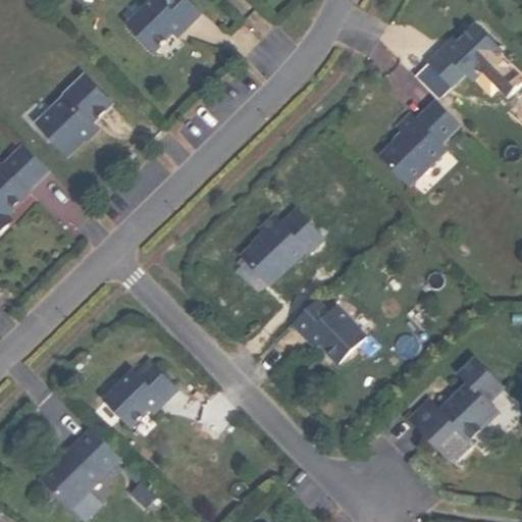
[(183,25),(198,11),(187,0),(161,0),(161,1),(160,0),(147,0),(124,22),(151,50),(169,32),(179,21),(183,25)]
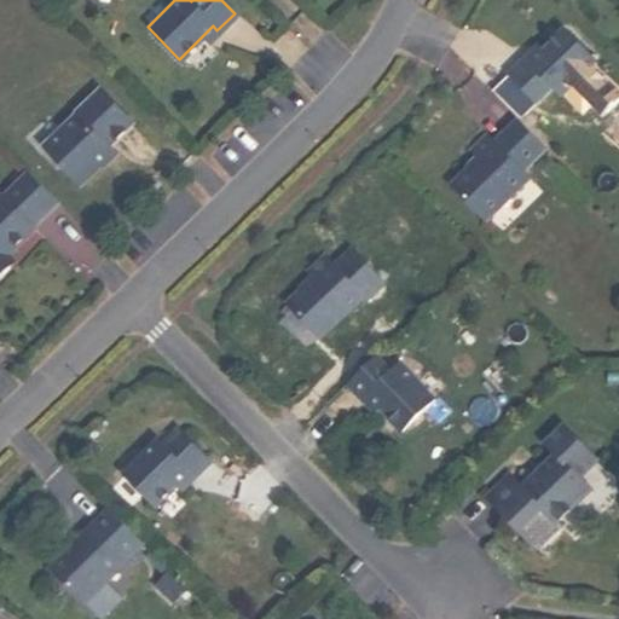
[(521,53),(505,73),(536,98),(550,81),(559,88),(591,52),(556,22),(537,45),(526,58),(521,53)]
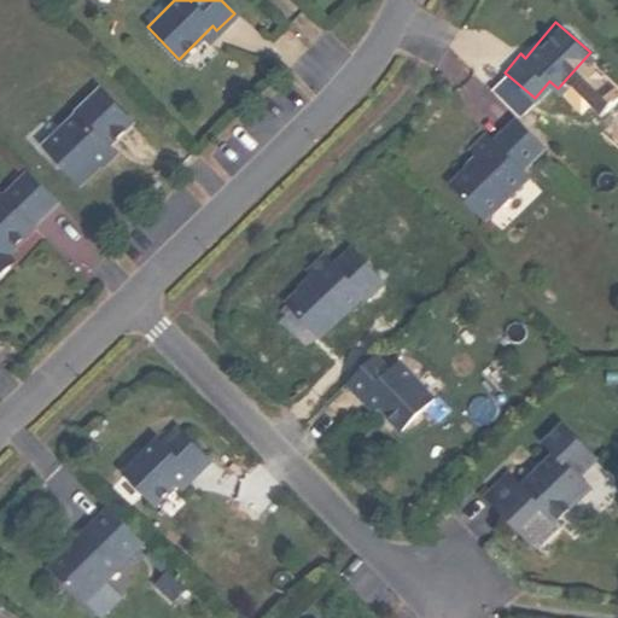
[(213,25),(200,38),(204,42),(216,30),(213,25)]
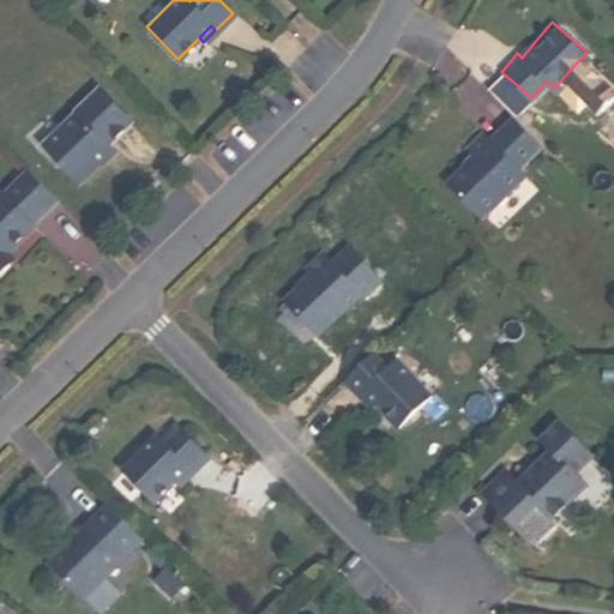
[(522,58),(533,44),(528,40),(517,53),(522,58)]
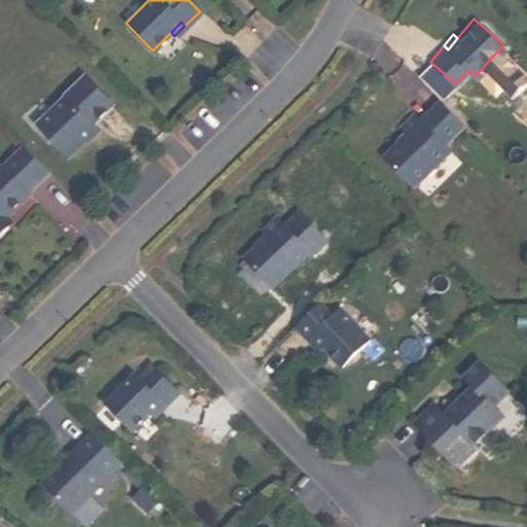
[(49,138),(66,155),(83,139),(95,128),(90,121),(110,103),(82,74),(62,95),(63,96),(49,108),(35,123),(49,138)]
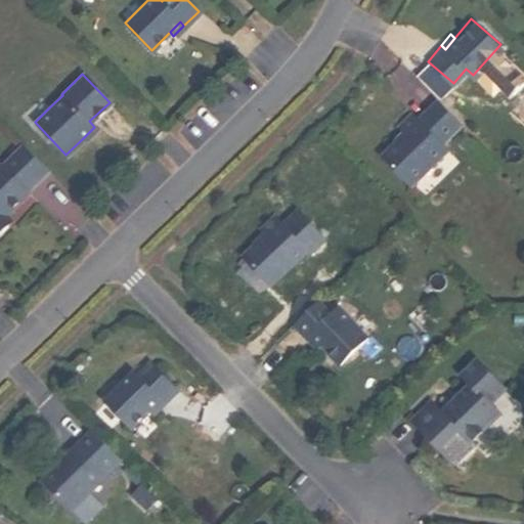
[(380,156),(409,184),(445,149),(439,143),(460,123),(436,99),(417,119),(409,113),(396,126),(400,130),(403,133),(395,140),(380,156)]
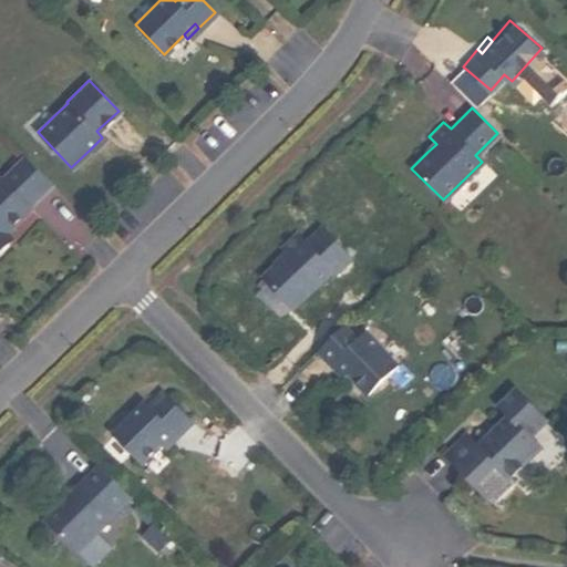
[(102,137),(90,150),(92,152),(105,140),(102,137)]
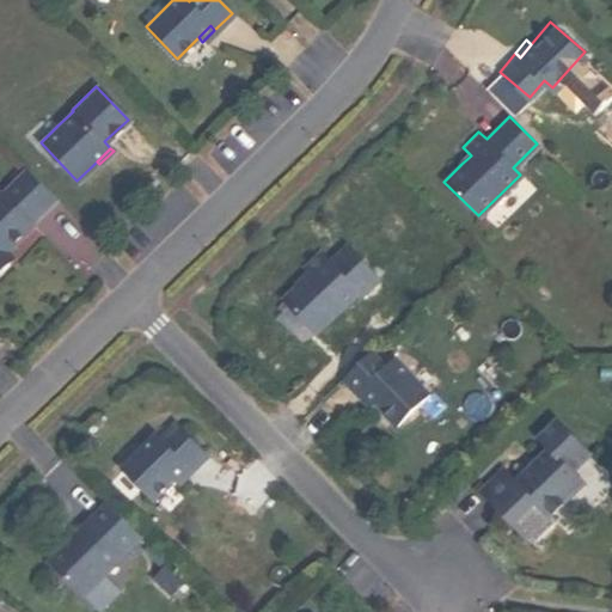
[(458,161),(461,164),(471,155),(467,152),(458,161)]
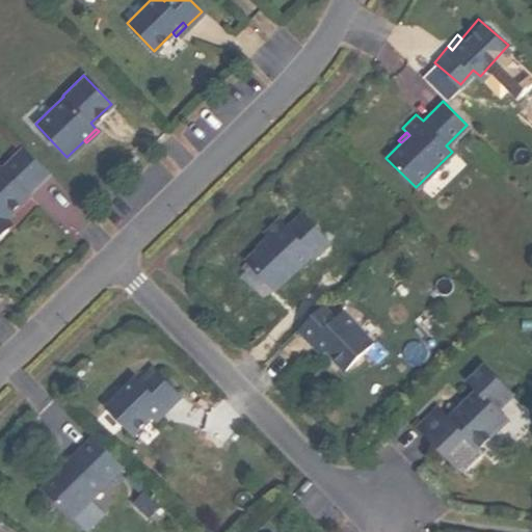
[(0,233),(5,229),(0,223),(0,222),(5,218),(27,196),(25,194),(47,173),(22,147),(0,167),(0,233)]
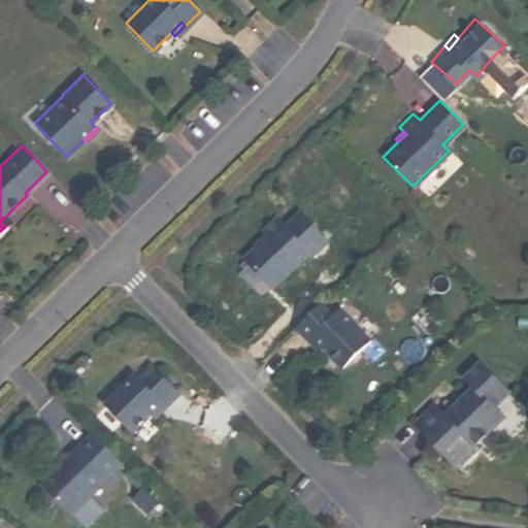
[(254,246),(242,257),(270,288),(307,253),(309,255),(326,240),(298,210),(283,225),(274,217),(260,230),(263,232),(266,235),(254,246)]
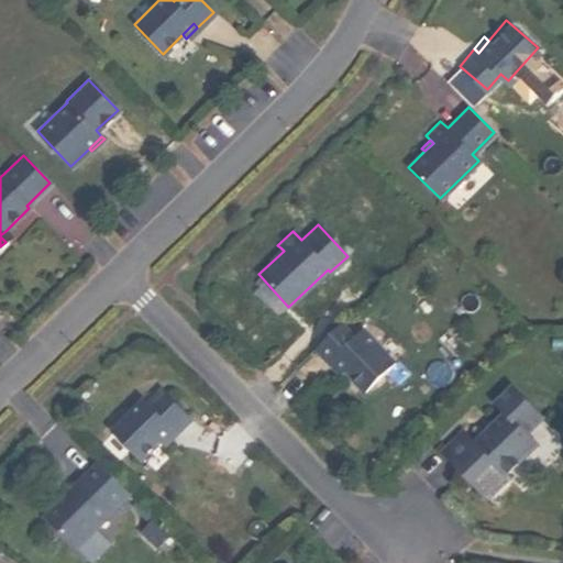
[(0,235),(0,236),(6,242),(11,236),(6,231),(0,235)]
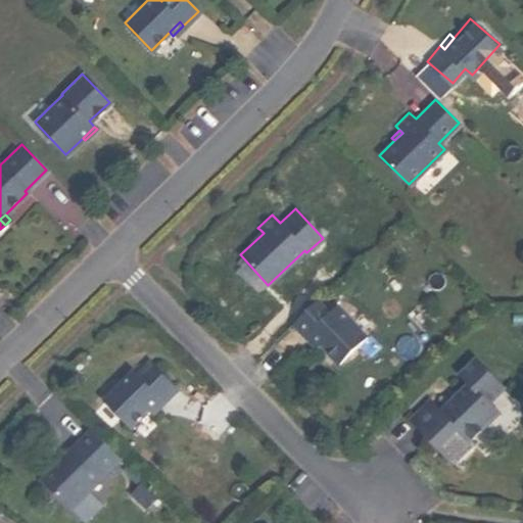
[(248,241),(251,244),(264,233),(260,230),(248,241)]
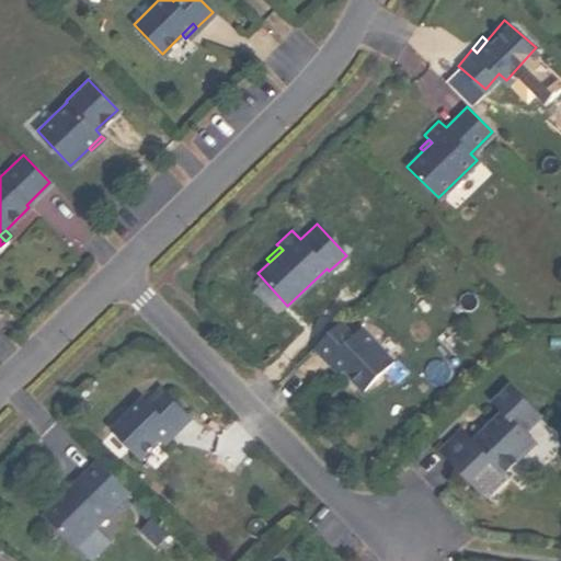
[(338,322),(312,347),(328,363),(332,358),(342,369),(362,389),(391,361),(361,329),(353,336),(338,322)]
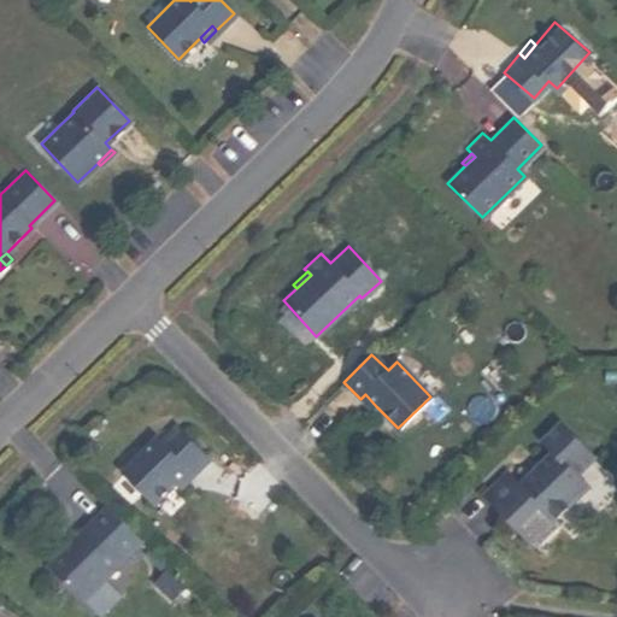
[(365,394),(360,399),(372,411),(376,406),(365,394)]
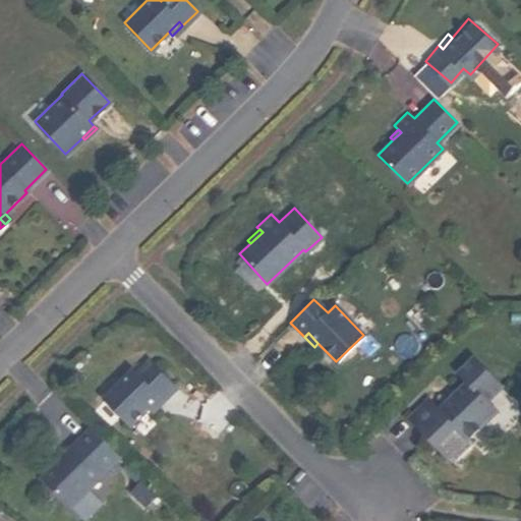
[(426,397),(406,416),(439,450),(440,455),(443,459),(449,459),(452,463),(472,444),(467,439),(496,410),(485,400),(501,386),(471,355),(456,371),(465,380),(454,391),(458,395),(441,412),(437,408),(426,397)]
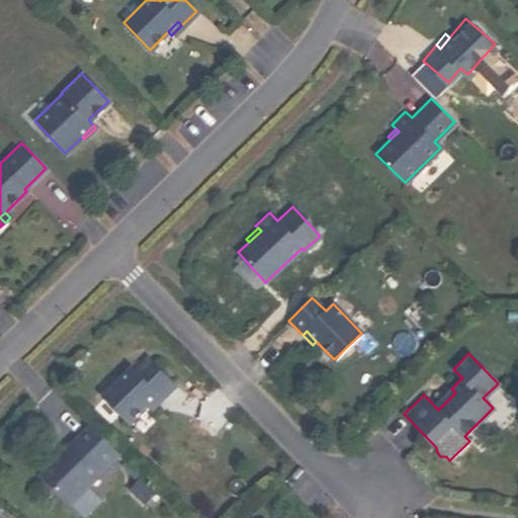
[(130,368),(101,397),(127,423),(146,406),(156,396),(160,399),(174,385),(151,362),(137,375),(130,368)]
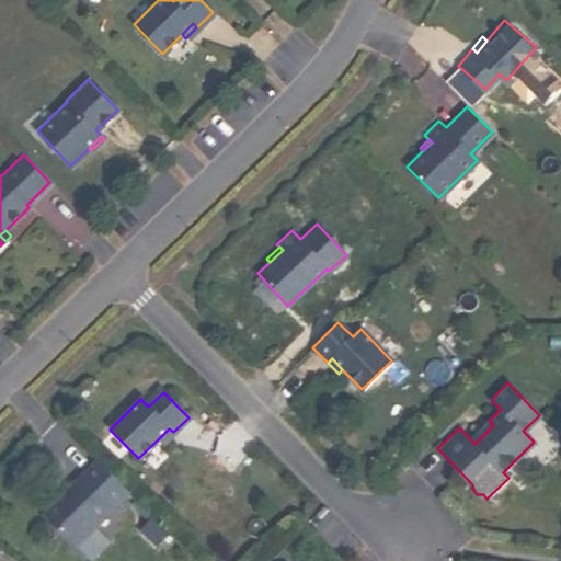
[(470,439),(474,444),(493,425),(489,421),(470,439)]
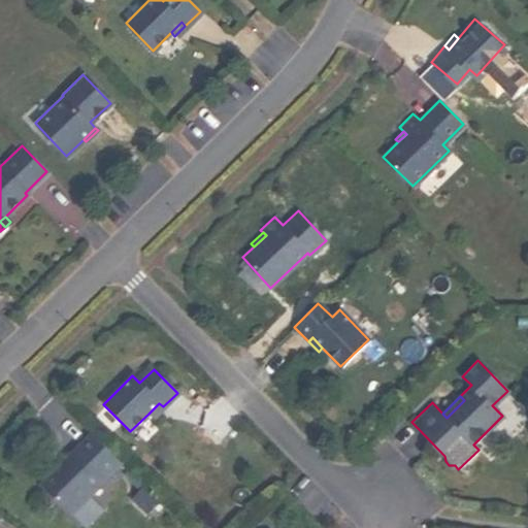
[(159,403),(149,414),(153,417),(163,406),(159,403)]
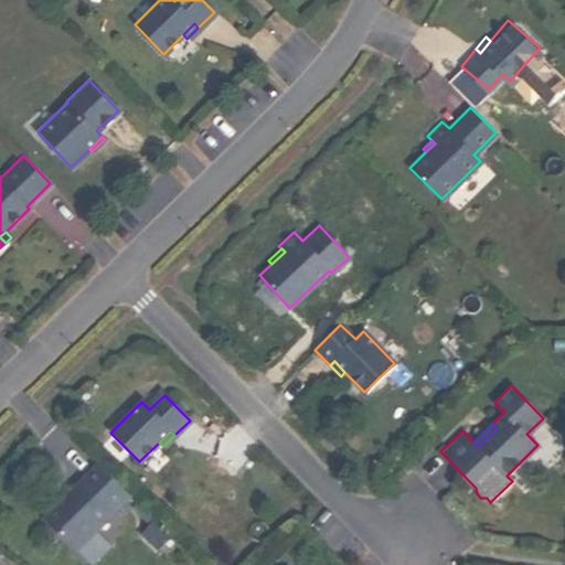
[(130,496),(99,464),(82,480),(84,481),(51,514),(51,523),(76,548),(100,525),(130,496)]
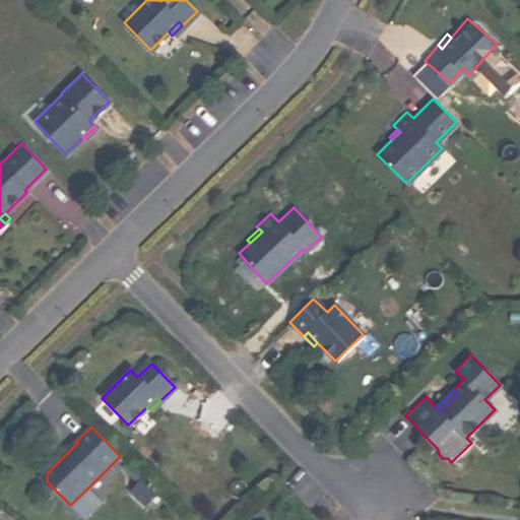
[(141,479),(130,491),(145,505),(155,494),(141,479)]
